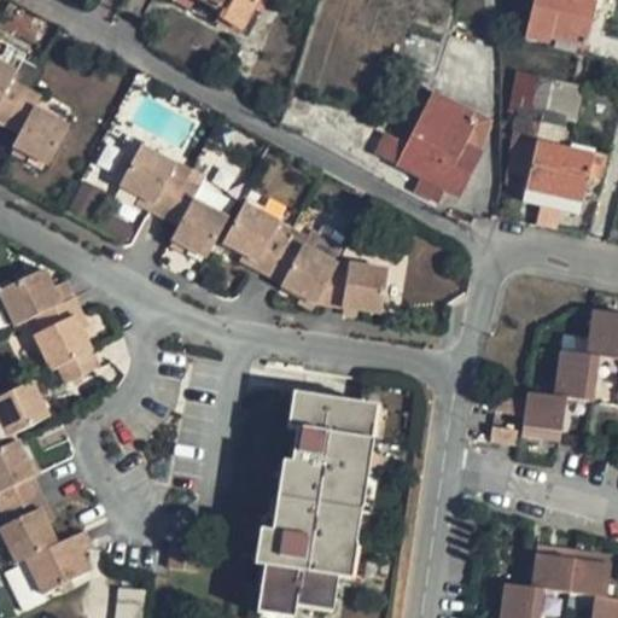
[(181,0),(182,1),(242,33),(252,11),(257,0),(181,0)]
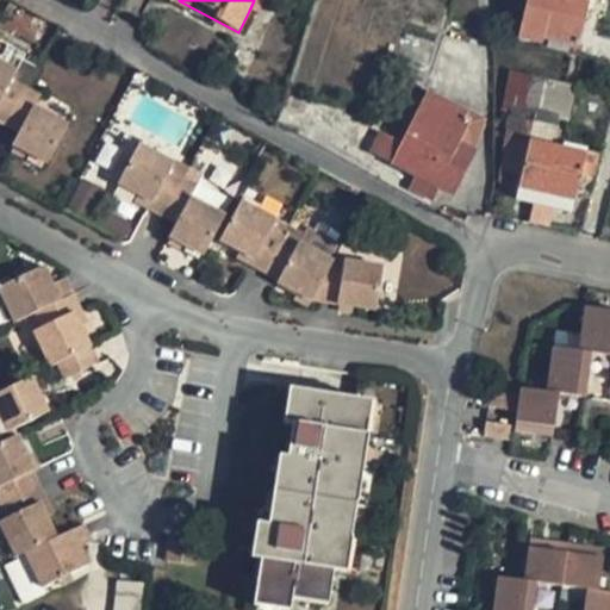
[(265,0),(254,0),(249,11),(257,16),(265,0)]
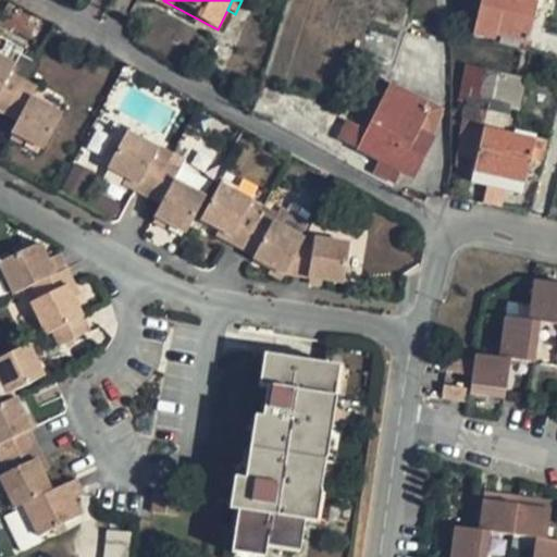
[(479,0),(471,33),(492,38),(493,34),(525,40),(536,0),(479,0)]
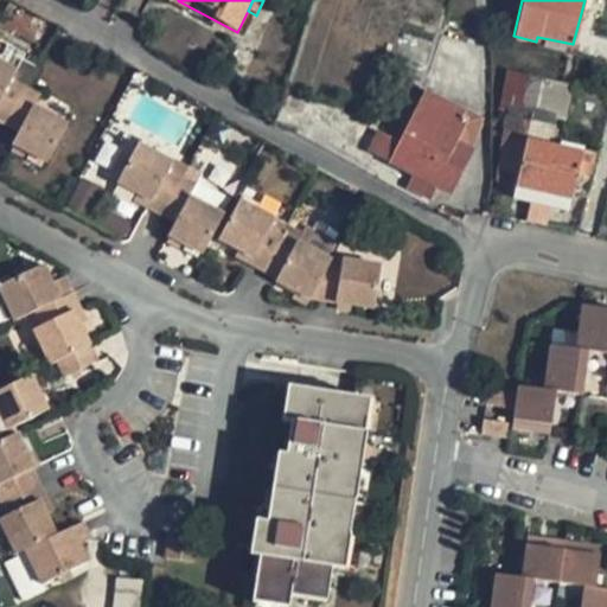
[(570,57),(573,44),(537,37),(536,42),(535,48),(570,57)]
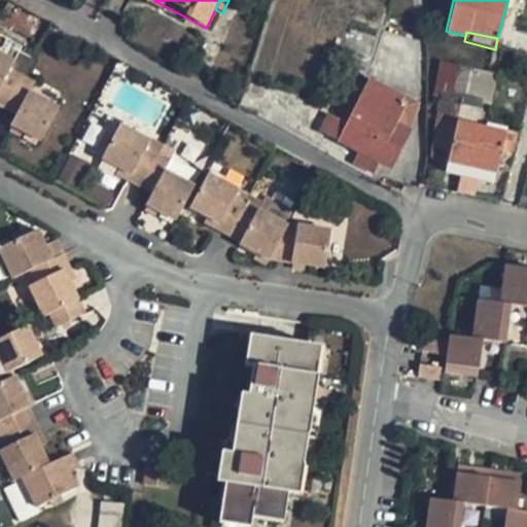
[(0,54),(0,107),(16,116),(11,127),(24,134),(43,143),(62,107),(32,92),(37,81),(12,69),(15,62),(0,54)]
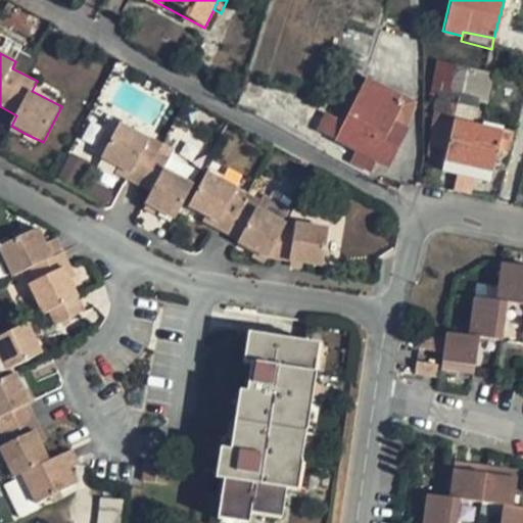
[(461,106),(469,70),(441,64),(433,101),(440,103),(461,106)]
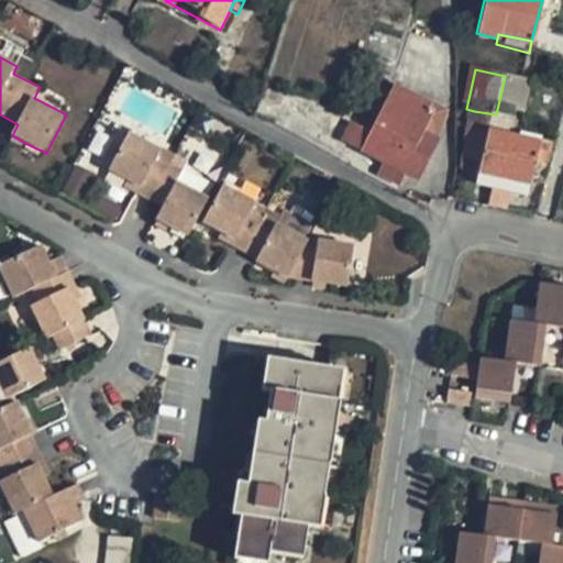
[(359,144),(364,142),(360,151),(382,162),(376,172),(396,181),(401,172),(419,181),(441,138),(437,135),(423,129),(432,111),(428,109),(431,101),(394,83),(370,131),(368,130),(366,124),(364,122),(360,120),(355,119),(352,120),(349,122),(346,124),(344,128),(344,131),(344,134),(345,138),(348,141),(351,143),(355,144),(359,144)]
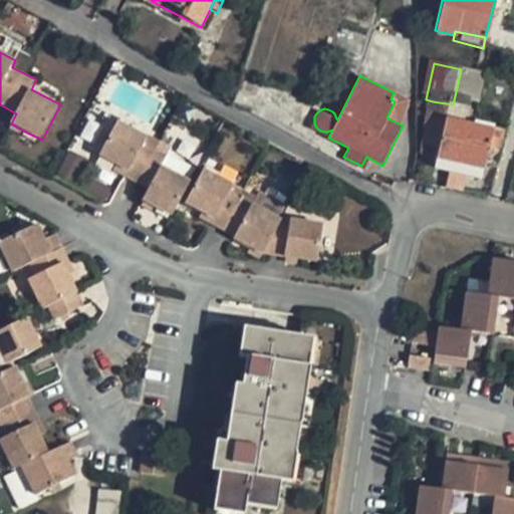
[(387,117),(399,123),(410,100),(394,92),(391,99),(395,101),(387,117)]
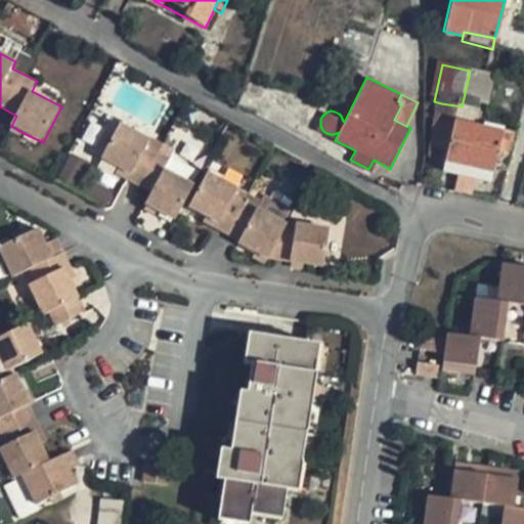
[(441,103),(429,153),(443,157),(439,169),(457,173),(477,177),(493,181),(504,144),(497,143),(500,133),(466,126),(469,108),(462,106),(441,103)]
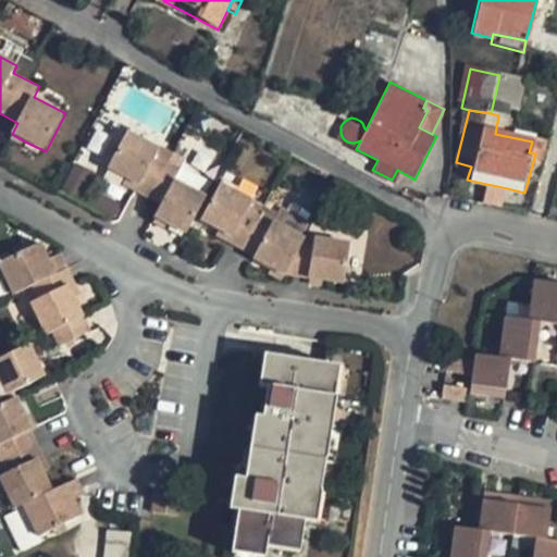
[(160,148),(130,132),(109,170),(119,174),(127,180),(139,186),(136,193),(161,206),(156,218),(168,224),(187,234),(207,196),(176,180),(182,170),(170,163),(156,156),(160,148)]
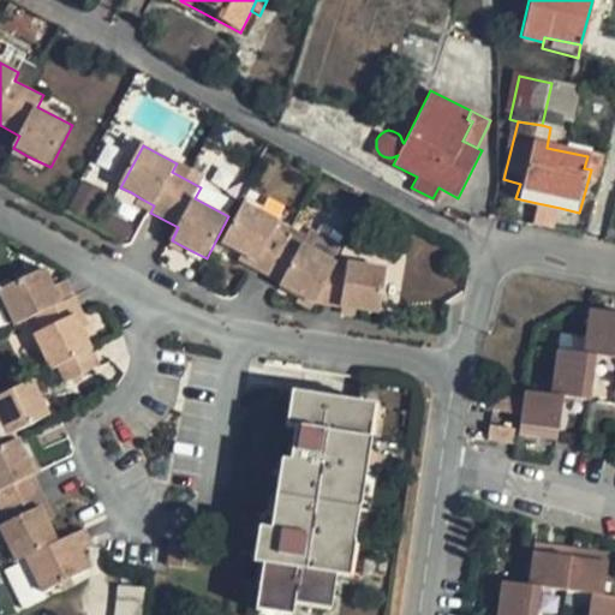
[(28,156),(13,148),(10,154),(15,156),(25,162),(28,156)]
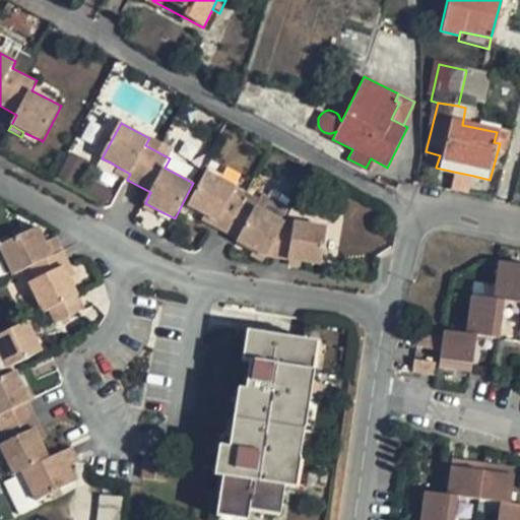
[(145,145),(158,152),(163,145),(158,142),(149,138),(145,145)]
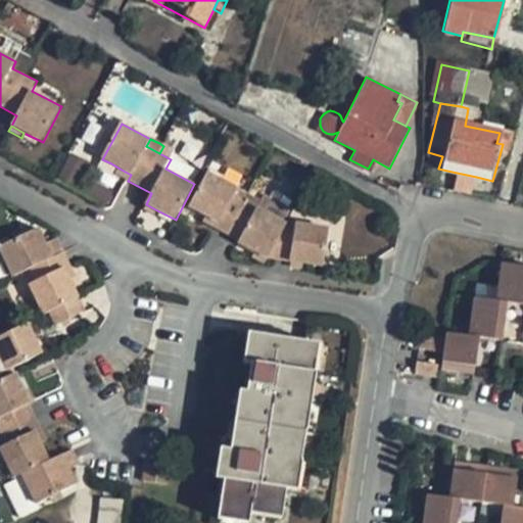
[(131,175),(120,169),(115,175),(121,177),(128,181),(131,175)]
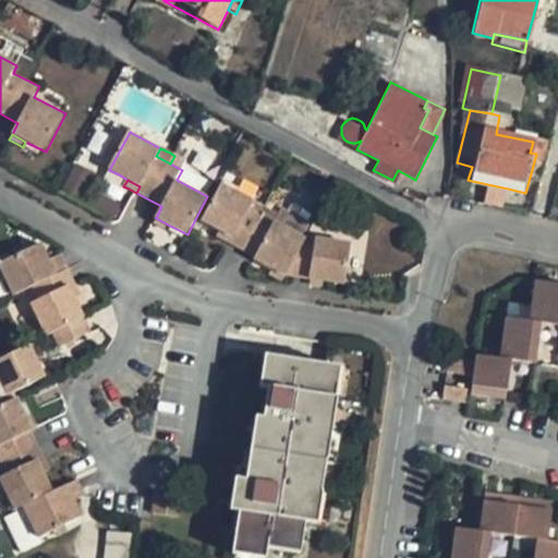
[(299,234),(250,210),(255,201),(246,196),(221,183),(202,221),(220,230),(234,238),(232,243),(255,255),(254,257),(275,268),(287,274),(308,277),(323,280),(344,282),(350,240),(316,234),(315,242),(306,240),(308,237),(300,232),(299,234)]
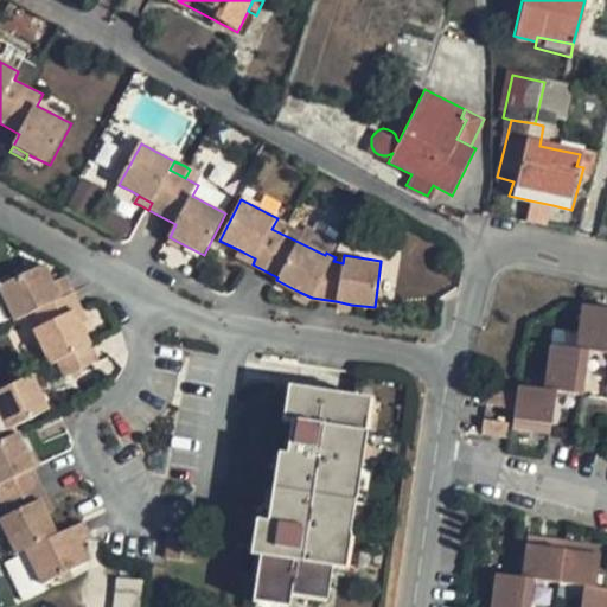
[(553,205),(530,200),(526,219),(548,224),(553,205)]
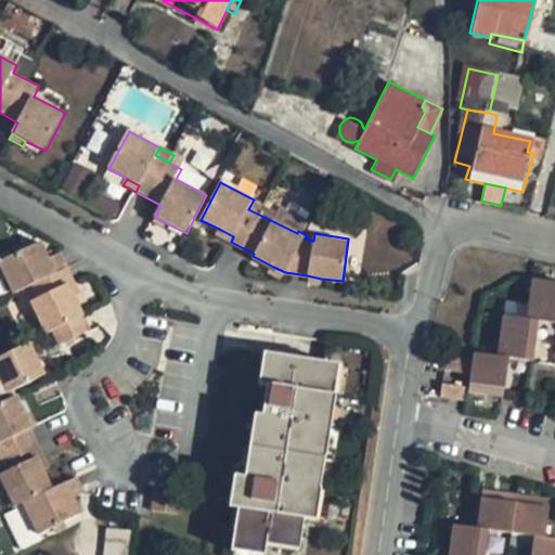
[(167,223),(155,217),(152,223),(156,226),(164,230),(167,223)]
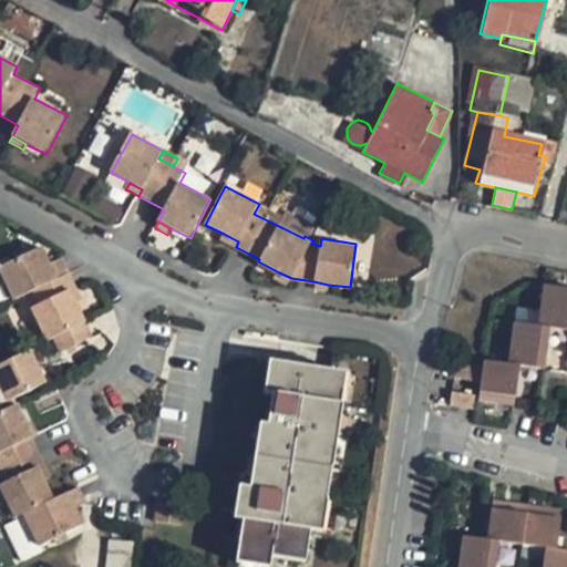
[(238,241),(224,234),(222,239),(225,241),(236,247),(238,241)]
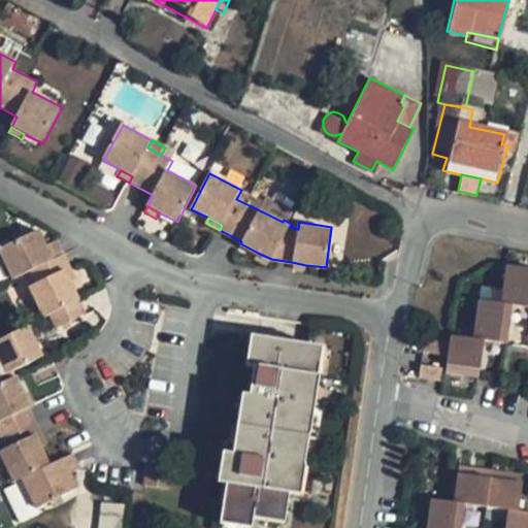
[(14,243),(0,250),(0,256),(11,279),(10,281),(7,282),(14,296),(29,289),(43,319),(50,317),(80,301),(73,285),(66,271),(72,268),(66,255),(54,261),(39,231),(25,238),(14,243)]
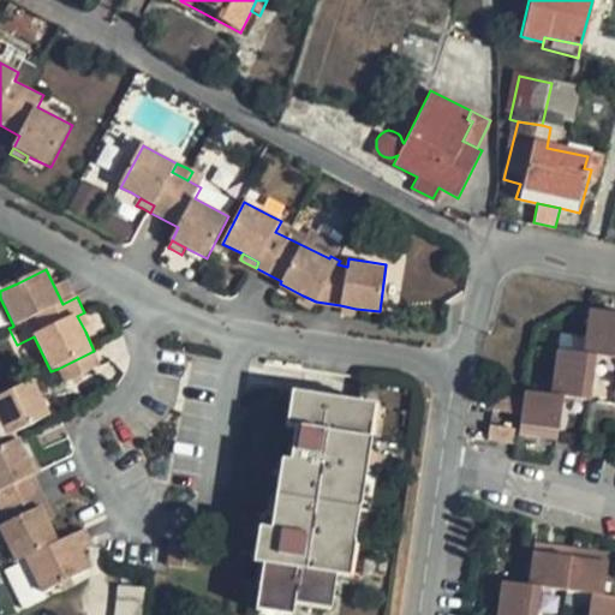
[(17,284),(29,278),(27,272),(21,274),(13,278),(17,284)]
